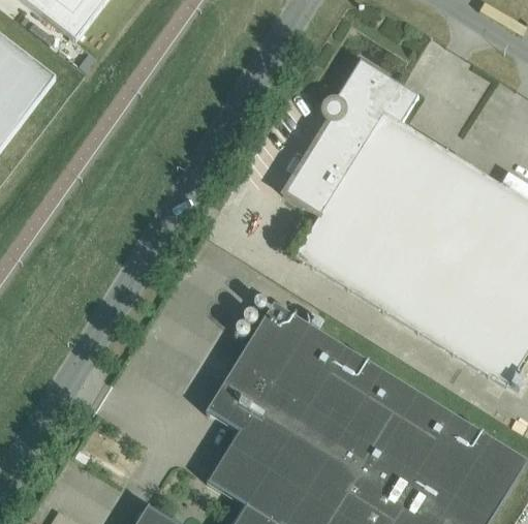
[(25,0),(44,14),(76,39),(106,0),(25,0)]
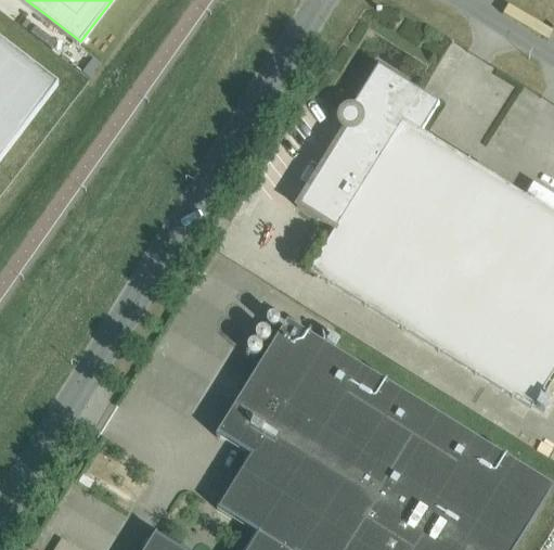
[(0,130),(13,141),(60,80),(0,35),(0,130)]
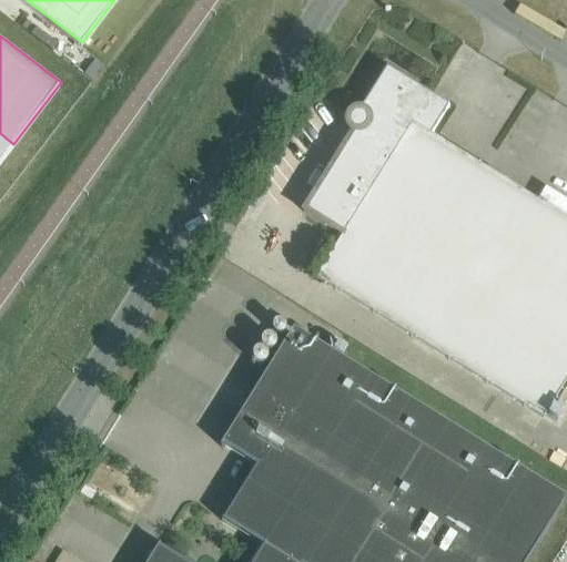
[(566,213),(433,131),(442,118),(451,102),(388,63),(362,105),(361,105),(357,105),(353,108),(351,110),(348,113),(347,118),(348,122),(353,126),(354,128),(304,207),(343,232),(317,273),(544,414),(566,377),(566,213)]
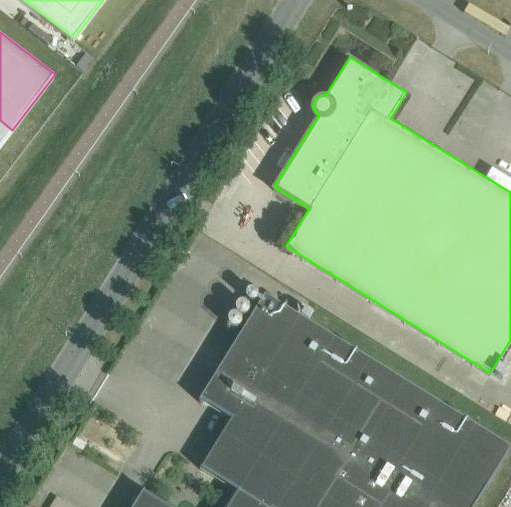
[(0,146),(12,130),(0,120),(0,146)]
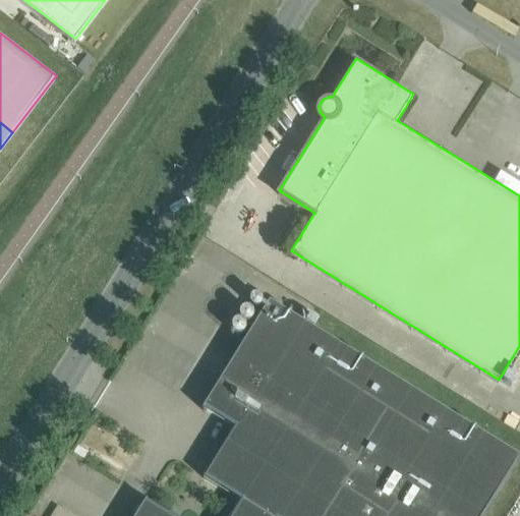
[(251,299),(251,300),(252,301),(252,302),(253,303),(254,303),(256,304),(257,304),(258,303),(261,303),(262,302),(262,301),(263,300),(263,299),(263,298),(263,297),(263,296),(262,295),(261,294),(260,293),(258,292),(257,292),(255,292),(254,293),(253,293),(252,294),(251,295),(251,296),(251,298),(251,299)]
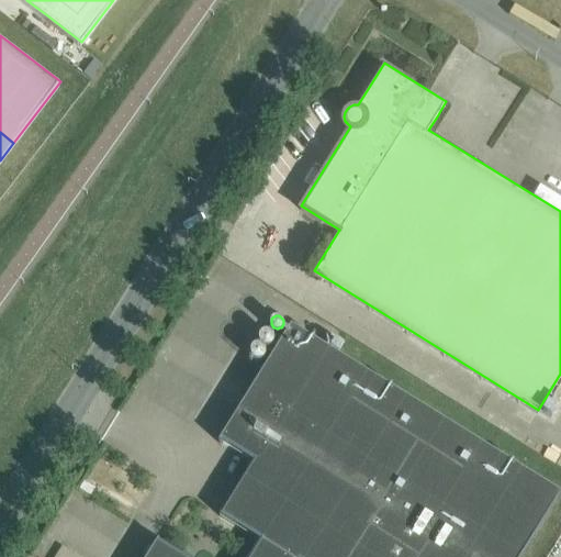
[(191,556),(158,535),(154,544),(149,542),(144,550),(147,554),(145,556),(518,556),(560,491),(560,488),(292,322),(220,438),(254,458),(221,512),(260,537),(247,556),(191,556)]
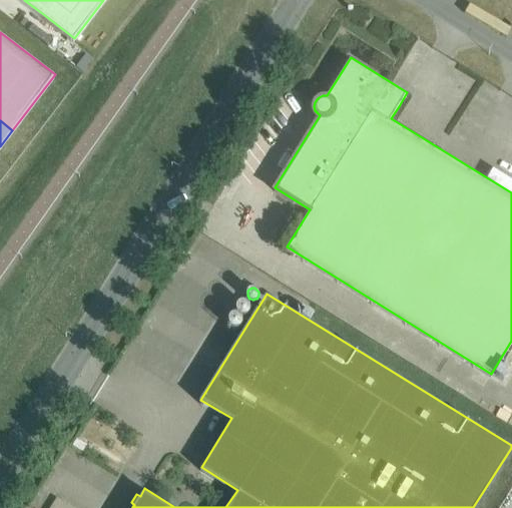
[(238,303),(237,304),(236,306),(236,307),(236,309),(237,310),(238,312),(239,313),(240,314),(241,314),(243,315),(244,314),(246,314),(247,313),(248,313),(249,311),(250,309),(250,308),(250,307),(250,306),(249,305),(249,303),(248,303),(247,302),(246,301),(245,301),(244,301),(242,301),(241,301),(239,302),(238,303)]
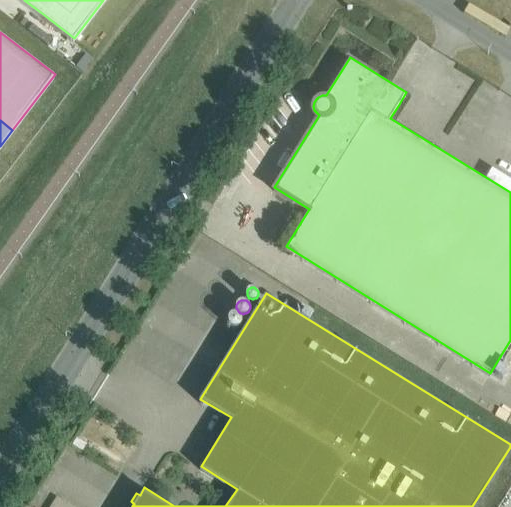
[(236,312),(234,312),(233,312),(231,313),(230,315),(229,317),(229,318),(229,320),(229,321),(230,323),(231,324),(233,325),(235,326),(236,326),(238,325),(240,324),(241,324),(241,323),(242,322),(242,320),(243,319),(243,318),(243,317),(242,316),(241,315),(240,313),(239,313),(238,312),(236,312)]
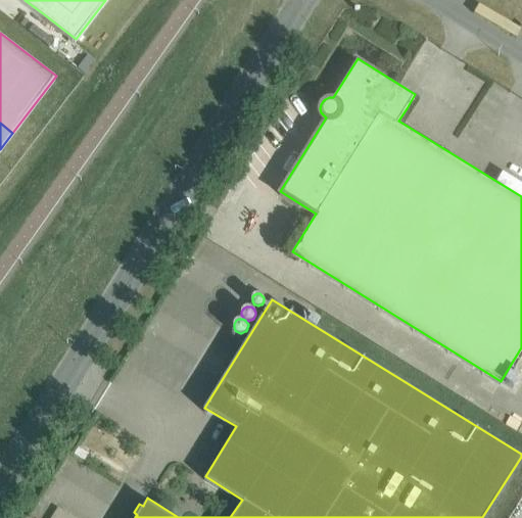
[(81,517),(58,504),(49,517),(81,517)]
